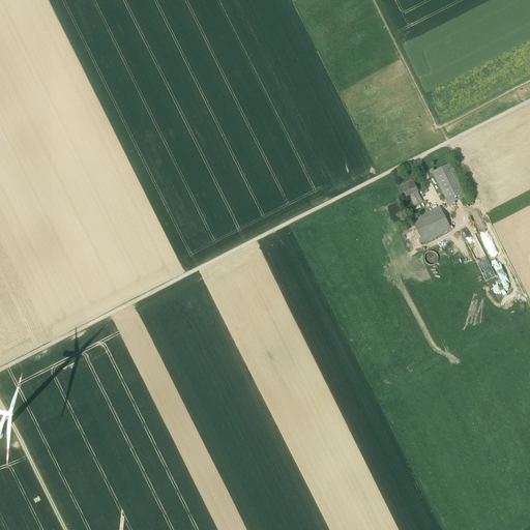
[(450,164),(432,173),(448,206),(467,196),(450,164)]
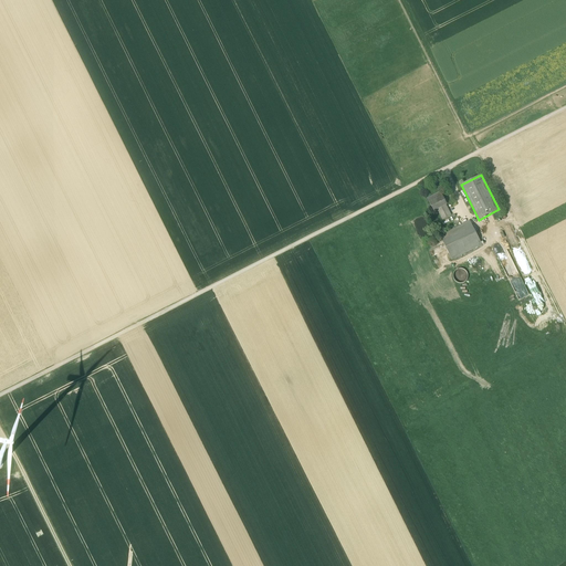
[(349,188),(359,205),(368,199),(358,184),(349,188)]
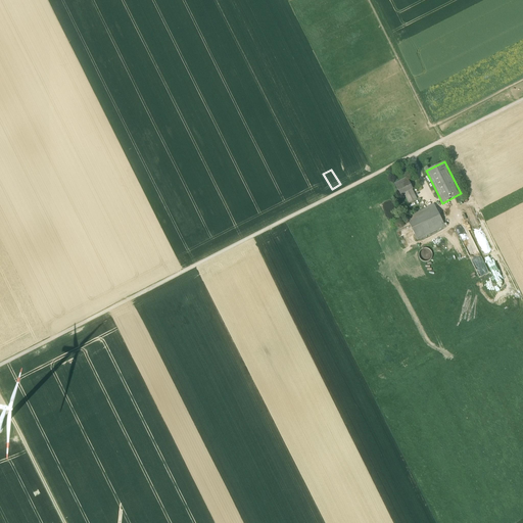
[(407,178),(395,184),(400,195),(405,193),(412,190),(412,189),(409,183),(410,183),(407,178)]
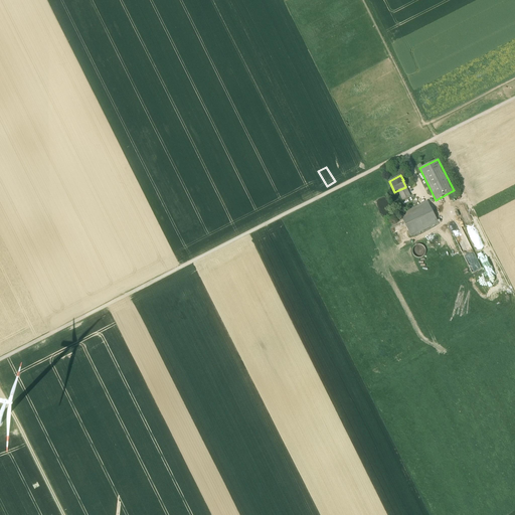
[(405,187),(398,190),(402,200),(410,196),(405,187)]
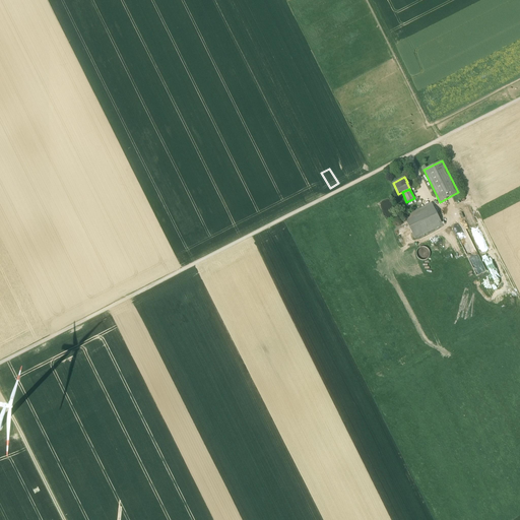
[(432,203),(404,217),(415,239),(443,224),(432,203)]
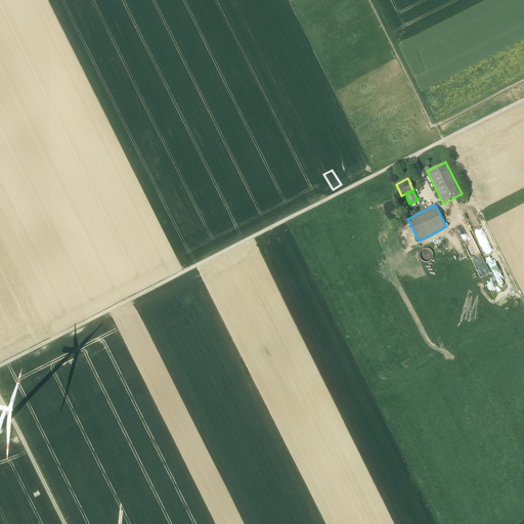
[(456,252),(463,250),(457,230),(450,232),(456,252)]
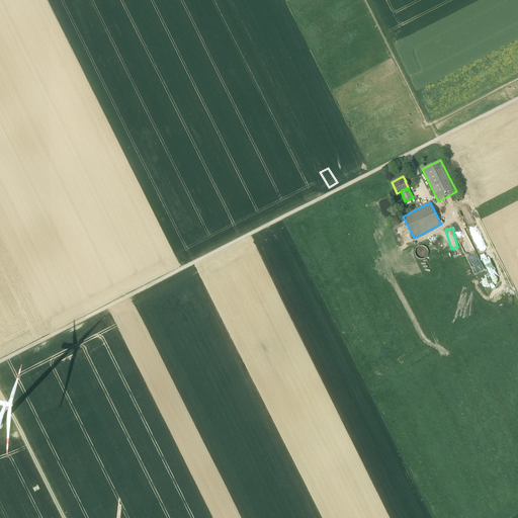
[(469,239),(461,243),(462,247),(467,245),(468,247),(469,247),(471,252),(475,250),(469,239)]
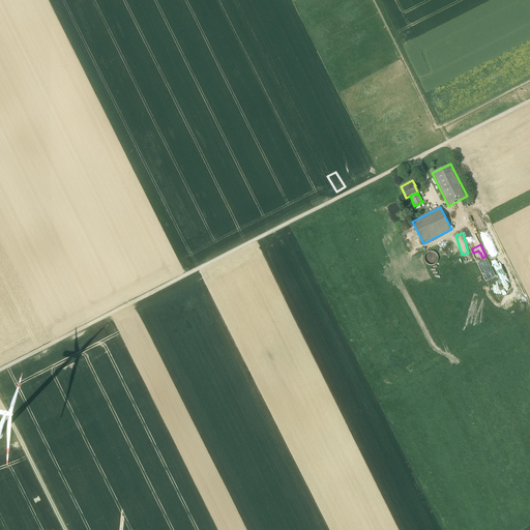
[(437,262),(437,260),(437,257),(435,255),(433,253),(430,253),(428,254),(425,255),(423,257),(423,260),(423,262),(425,264),(428,266),(431,266),(433,266),(435,264),(437,262)]
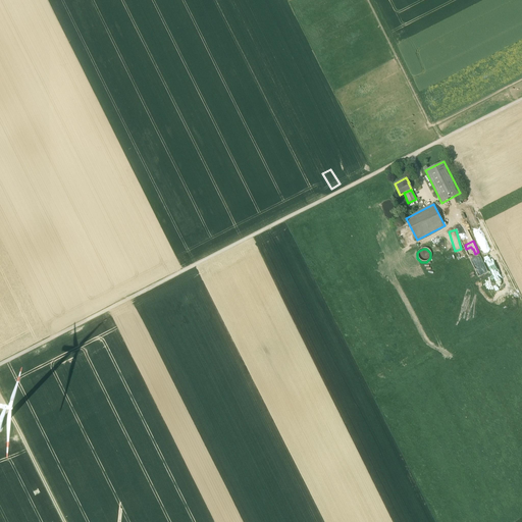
[(486,261),(489,268),(497,265),(493,258),(486,261)]
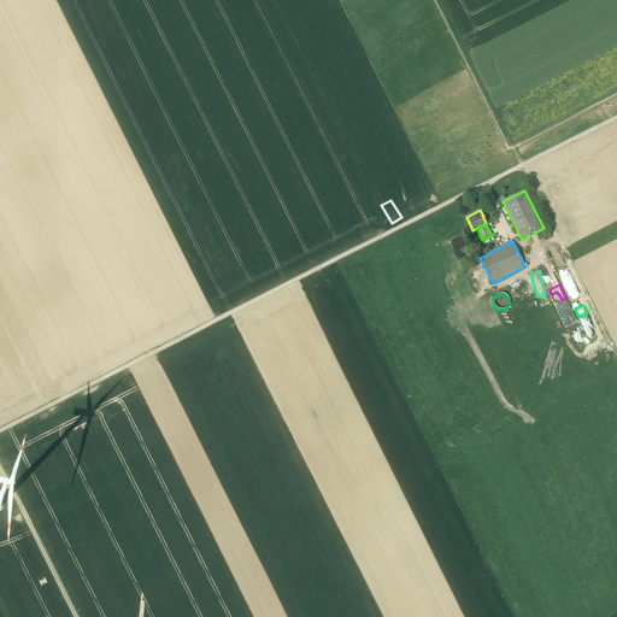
[(595,325),(589,329),(600,347),(606,344),(595,325)]
